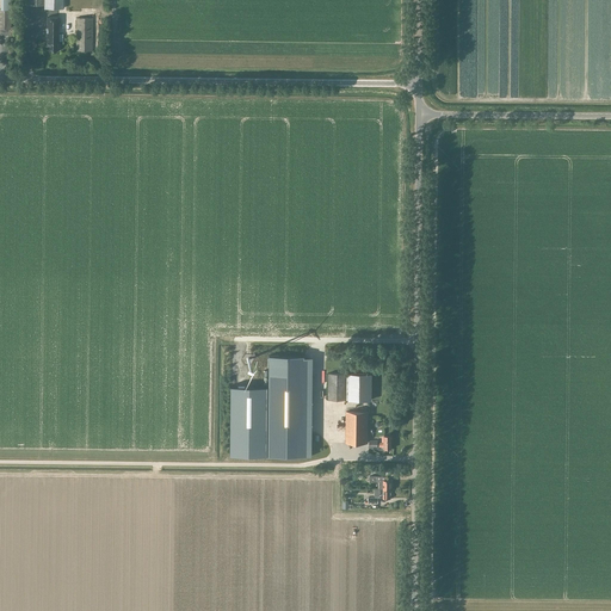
[(0,0),(1,10),(0,10),(0,29),(11,29),(10,0),(0,0)]
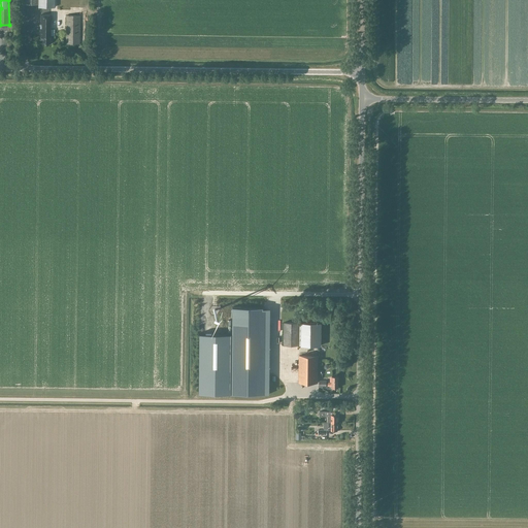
[(51,43),(51,14),(40,14),(40,43),(51,43)]
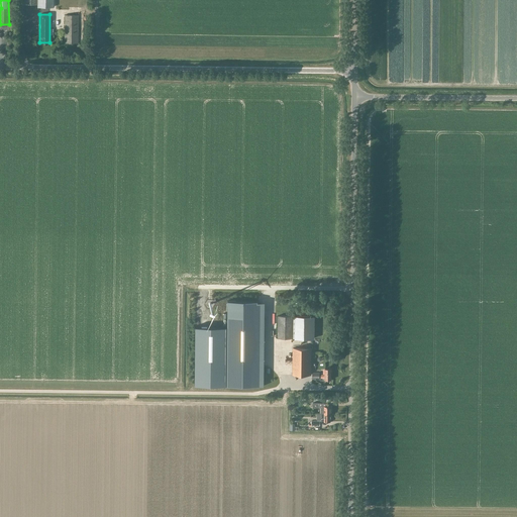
[(78,43),(78,15),(65,15),(64,43),(78,43)]
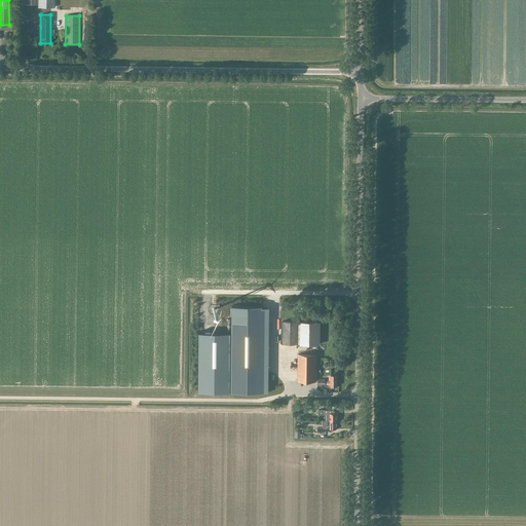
[(268,392),(268,372),(261,372),(262,306),(231,306),(230,392),(268,392)]
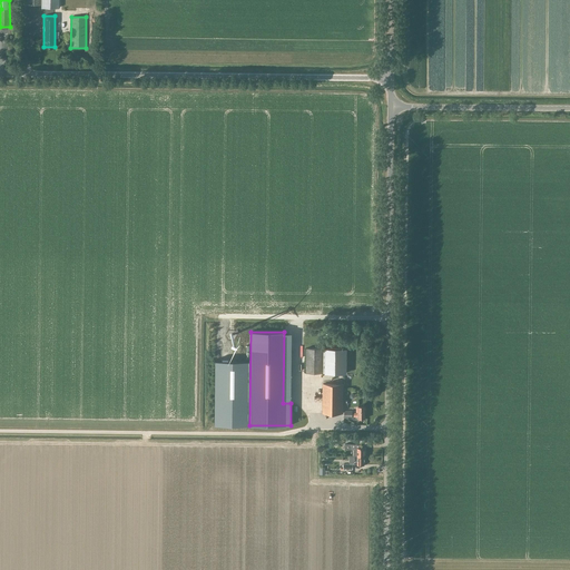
[(306,349),(306,373),(346,373),(346,349),(306,349)]
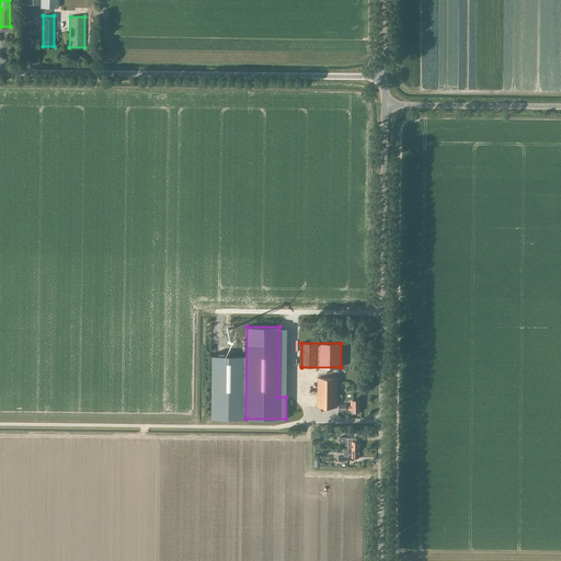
[(245,419),(245,355),(241,355),(212,355),(210,418),(245,419)]
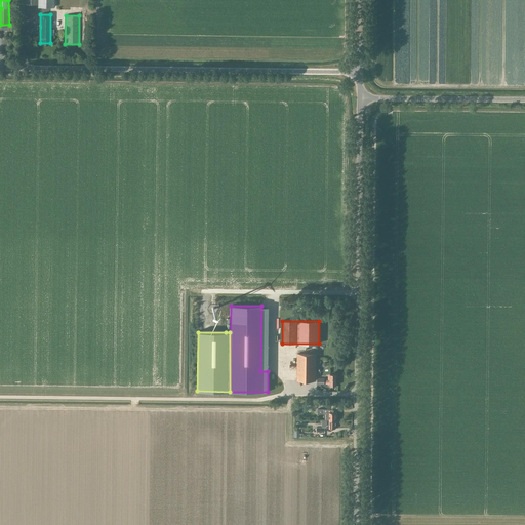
[(297,354),(297,380),(316,380),(316,354),(297,354)]
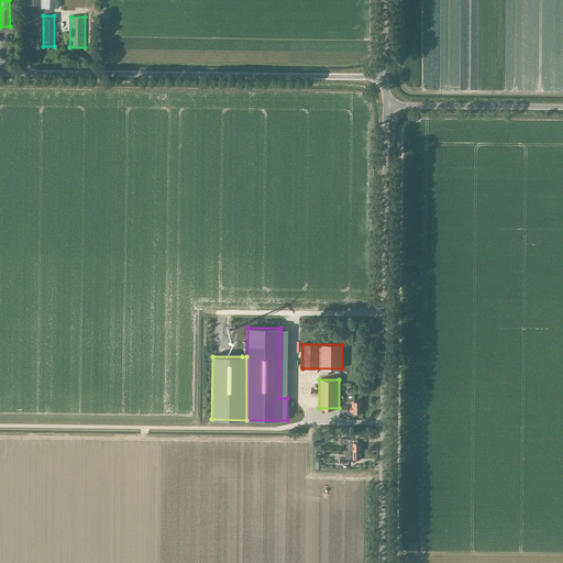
[(350,408),(350,411),(354,411),(354,414),(361,414),(361,401),(354,401),(354,408),(350,408)]
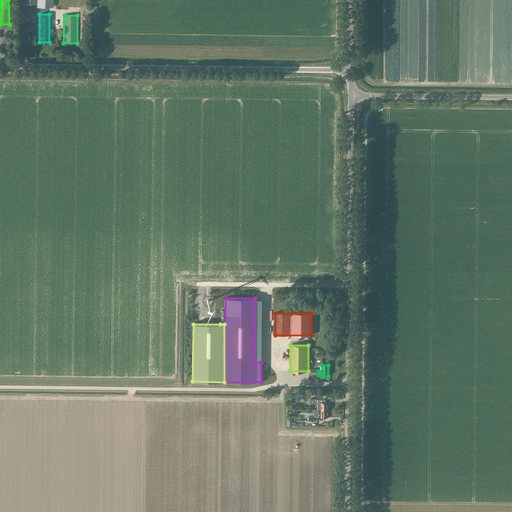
[(323,399),(317,399),(310,399),(310,404),(317,404),(317,409),(318,410),(327,410),(328,402),(323,402),(323,399)]
